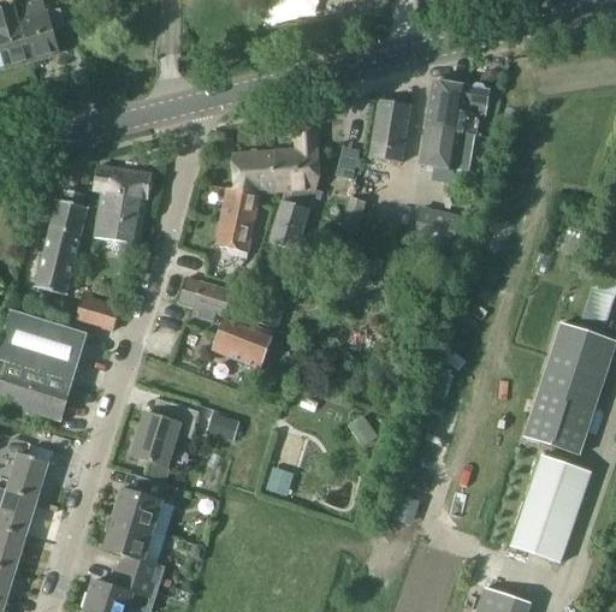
[(22,4),(24,15),(21,16),(34,59),(59,52),(52,27),(65,23),(60,7),(49,10),(48,7),(46,9),(45,0),(33,0),(22,4)]
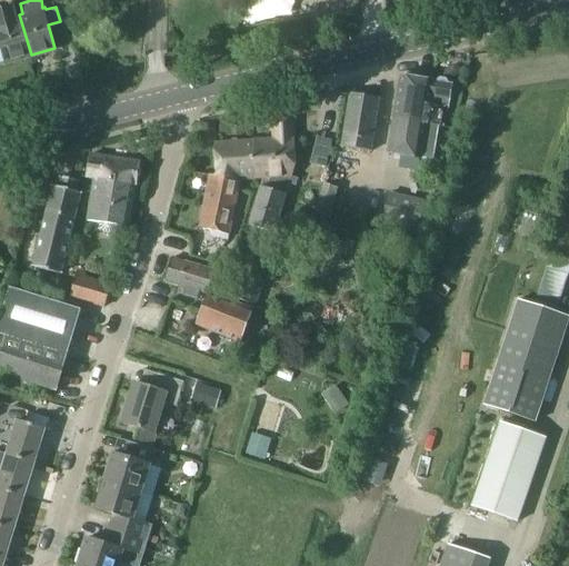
[(0,39),(7,61),(31,55),(19,15),(17,15),(13,5),(0,8),(0,39)]
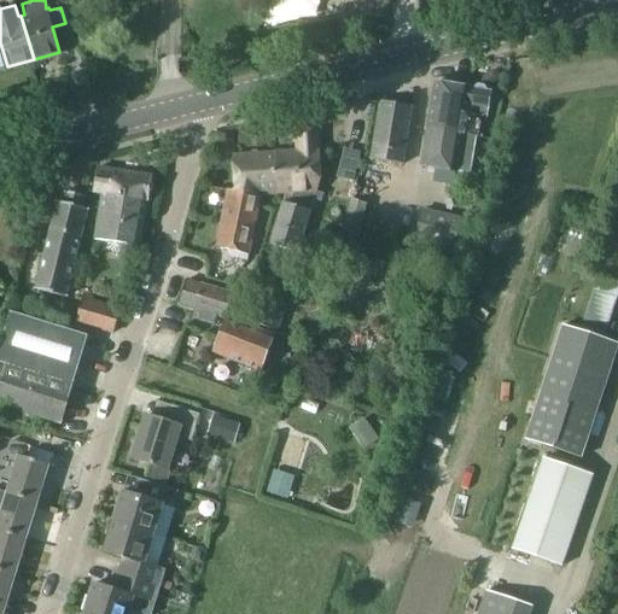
[(431,105),(478,113),(478,115),(487,116),(490,89),(488,88),(484,83),(478,82),(474,86),(435,80),(431,105)]
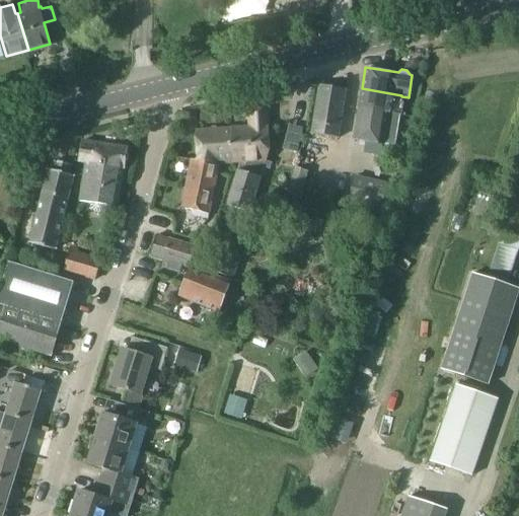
[(319,83),(312,132),(339,136),(347,87),(319,83)]
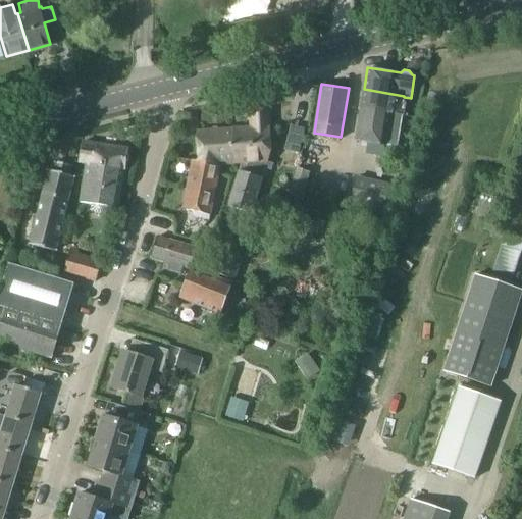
[(361,105),(394,111),(404,113),(406,100),(403,100),(403,97),(404,97),(404,96),(364,89),(361,105)]
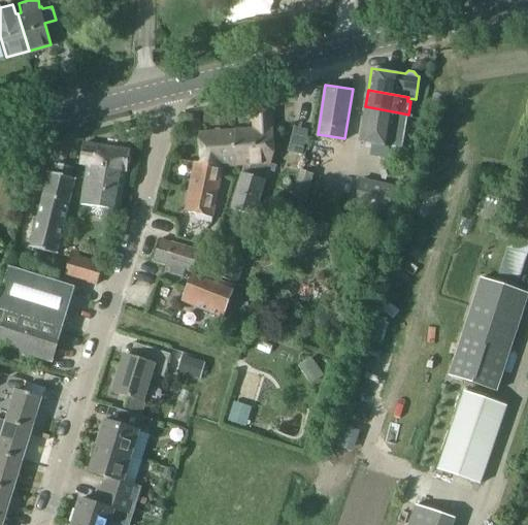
[(365,106),(362,124),(360,139),(392,144),(397,112),(398,112),(365,106)]
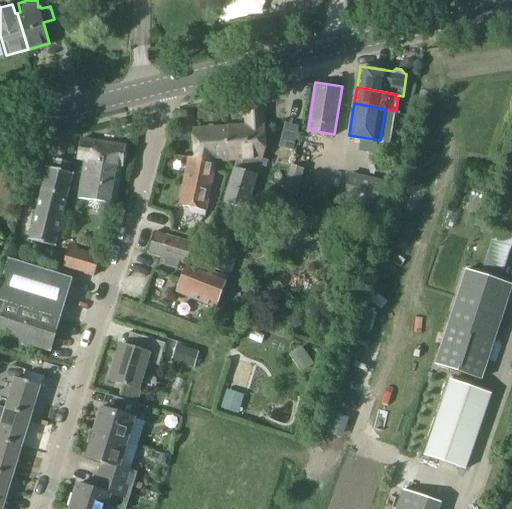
[(235,165),(234,165),(223,200),(248,207),(258,172),(257,172),(262,157),(263,157),(266,150),(264,106),(245,107),(247,123),(228,124),(231,159),(237,159),(235,165)]
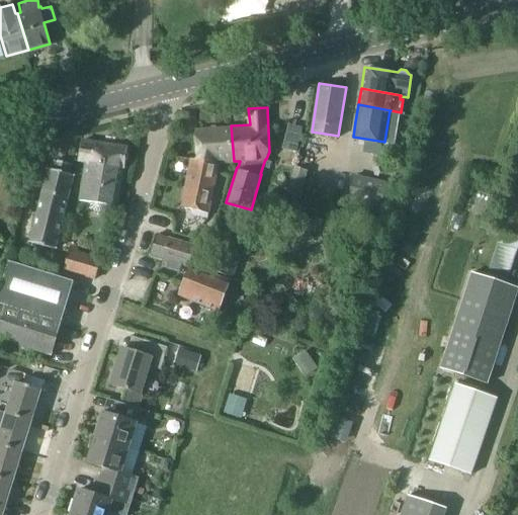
[(198,158),(219,160),(218,165),(219,166),(220,162),(222,162),(234,161),(231,125),(197,129),(198,158)]
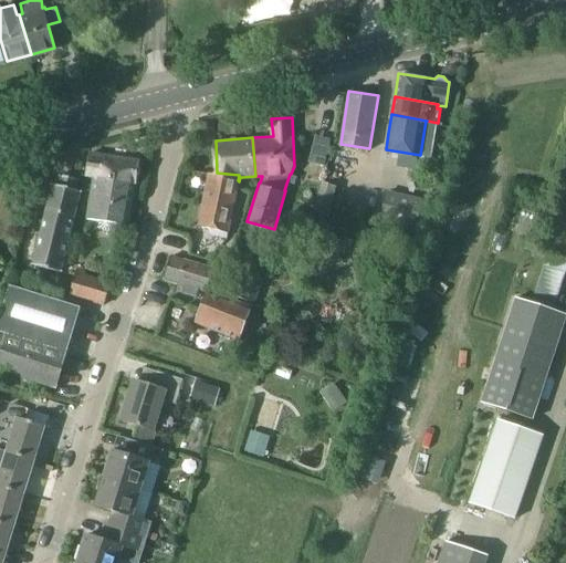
[(93,184),(103,185),(102,195),(111,196),(112,188),(134,191),(139,159),(91,152),(87,174),(94,175),(93,184)]
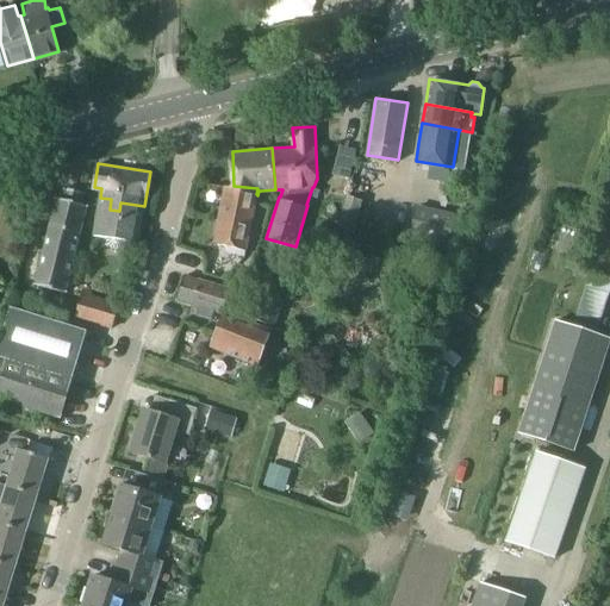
[(225,185),(215,242),(228,244),(225,252),(246,256),(247,248),(253,217),(257,195),(256,194),(257,188),(234,186),(225,185)]
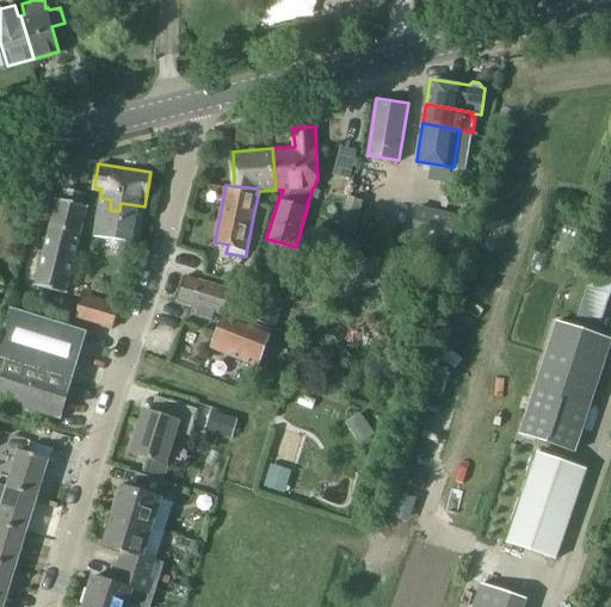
[(63,198),(57,197),(36,284),(66,291),(87,204),(81,203),(84,191),(66,186),(63,198)]
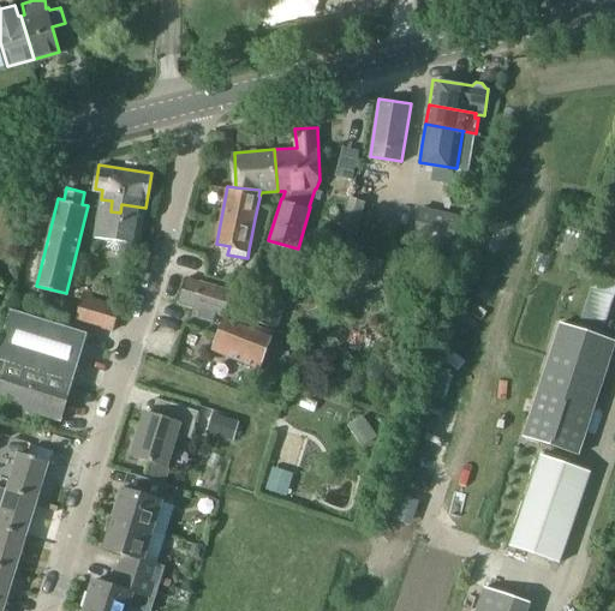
[(350,195),(344,217),(359,222),(366,199),(350,195)]
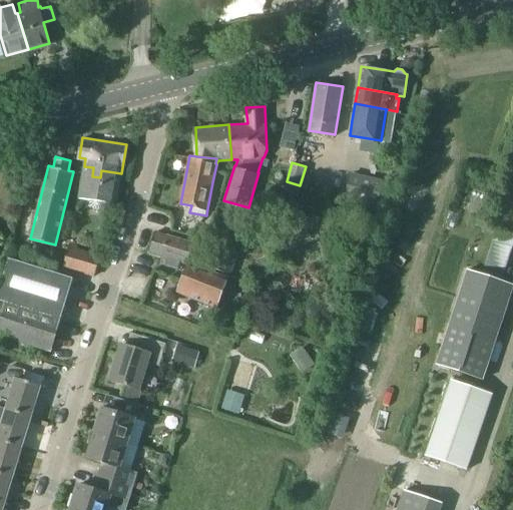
[(93,167),(84,166),(79,195),(117,201),(121,173),(101,170),(100,177),(92,176),(93,167)]
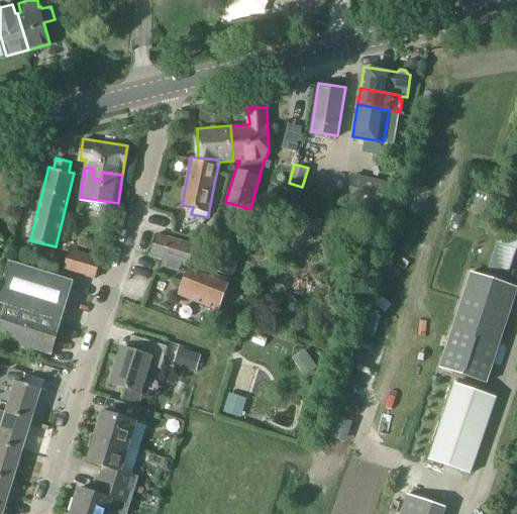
[(347,198),(382,206),(388,180),(353,172),(347,198)]
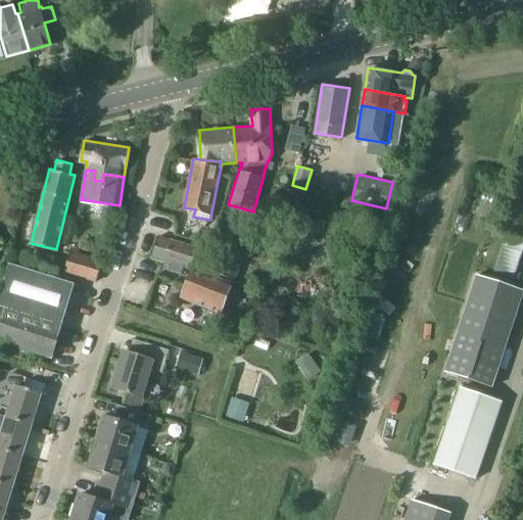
[(476,273),(444,370),(492,385),(522,292),(522,287),(512,284),(522,248),(522,236),(507,231),(492,278),(476,273)]
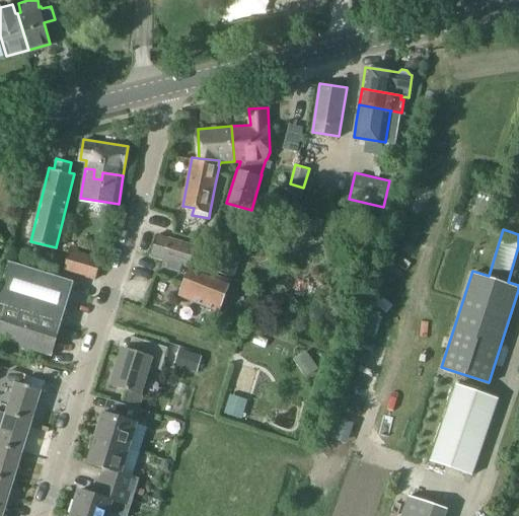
[(191,266),(192,263),(198,245),(157,232),(151,253),(170,260),(168,266),(180,270),(182,263),(191,266)]
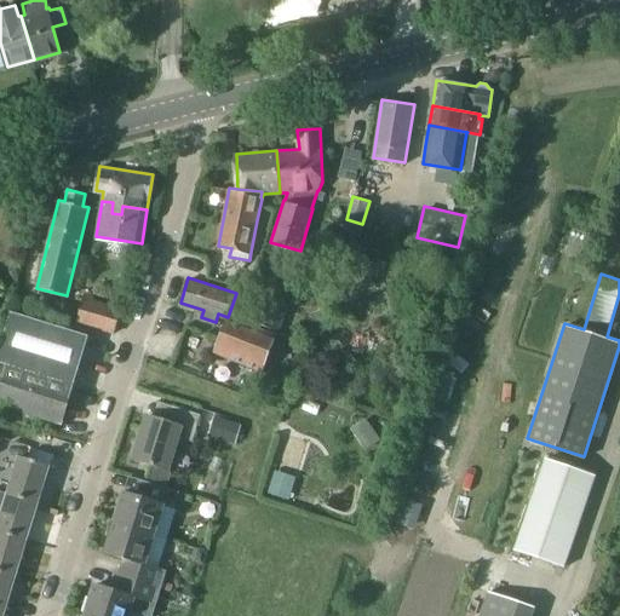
[(279,329),(291,299),(262,288),(251,320),(279,329)]
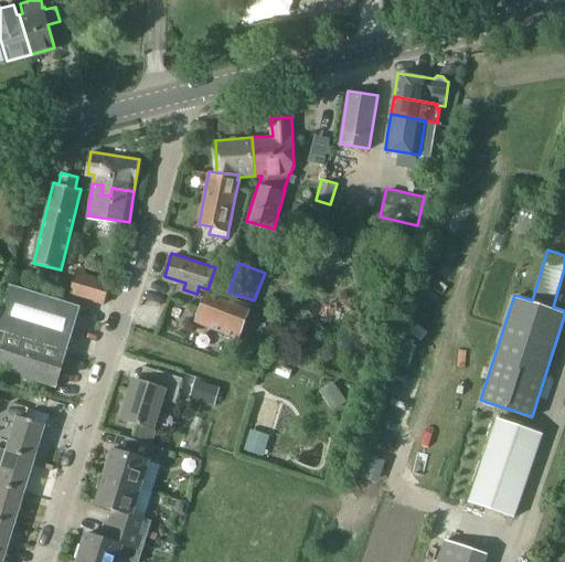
[(77,265),(72,282),(70,293),(104,303),(110,279),(85,272),(86,268),(77,265)]
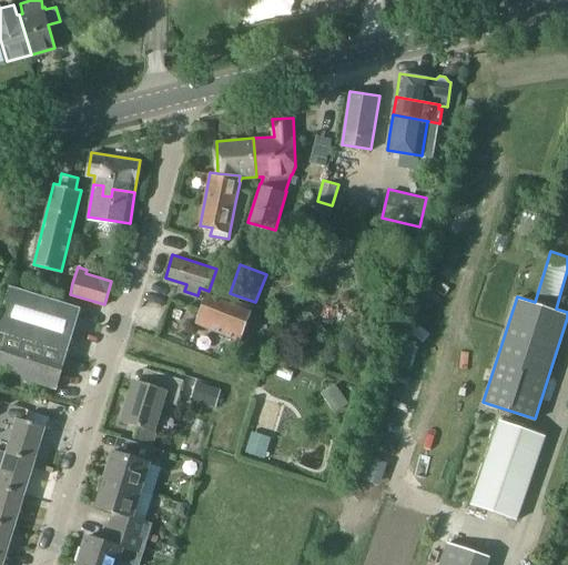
[(81,306),(10,284),(0,316),(0,370),(57,387),(81,306)]
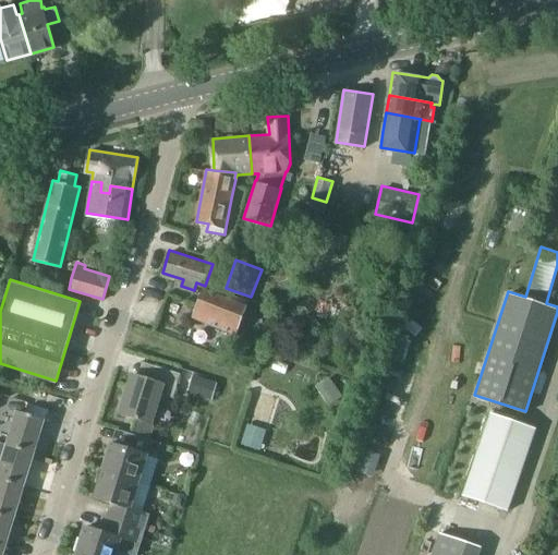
[(206,282),(205,286),(193,316),(235,333),(249,299),(206,282)]
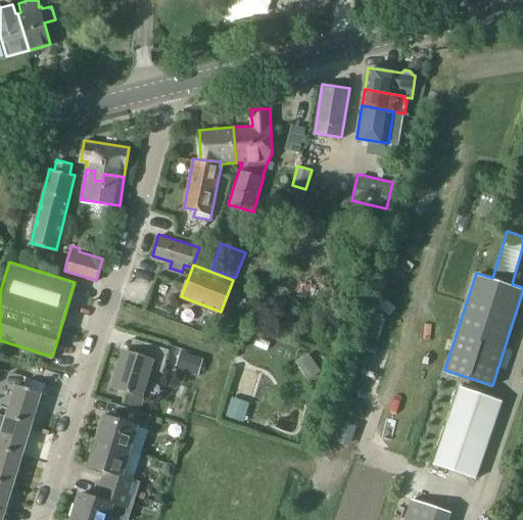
[(141,355),(124,348),(112,386),(142,395),(150,367),(162,371),(170,348),(145,340),(141,355)]
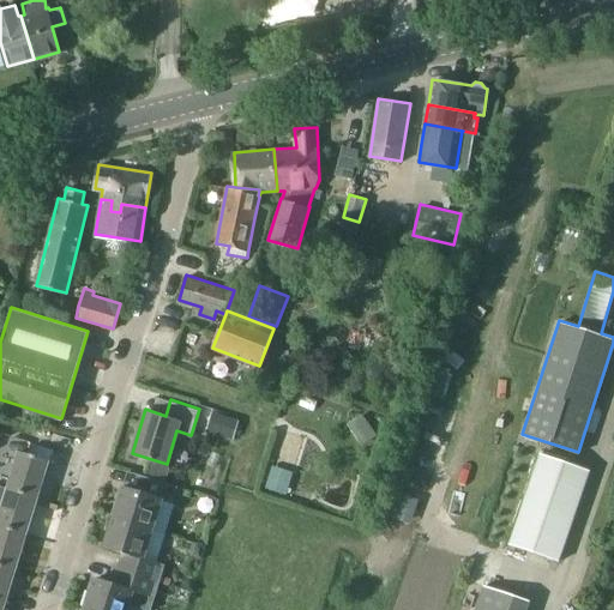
[(212,406),(205,427),(232,435),(238,416),(212,406)]
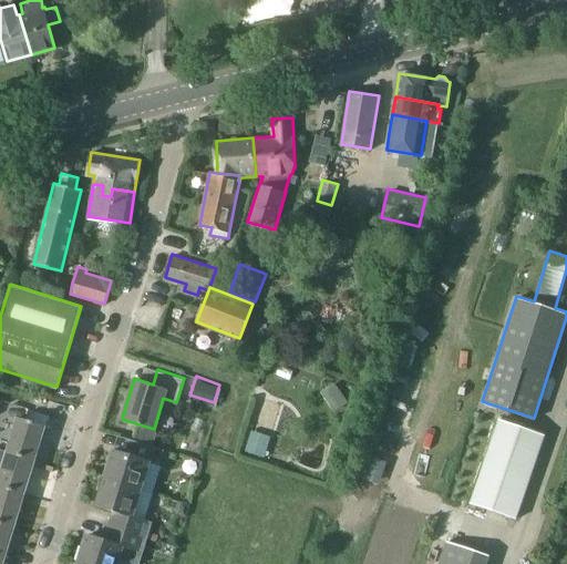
[(7,450),(35,459),(45,424),(17,416),(7,450)]
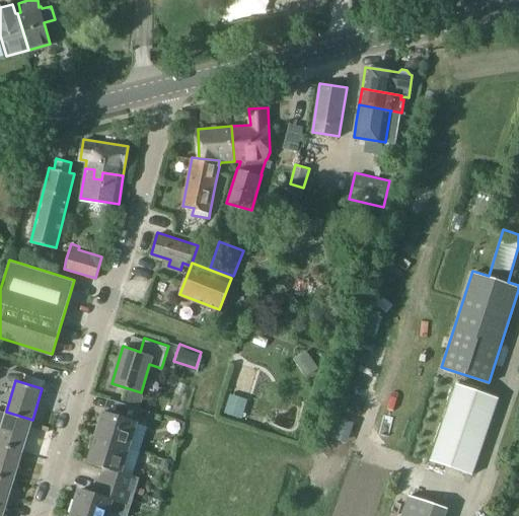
[(431,459),(435,461),(467,472),(471,473),(498,396),(458,382),(431,459)]
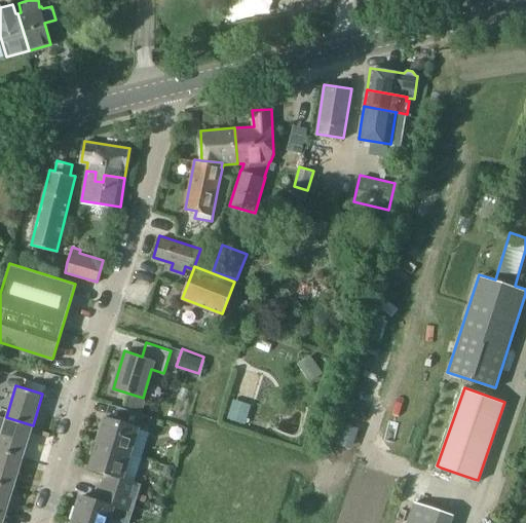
[(120,421),(105,416),(97,442),(140,455),(152,416),(124,407),(120,421)]
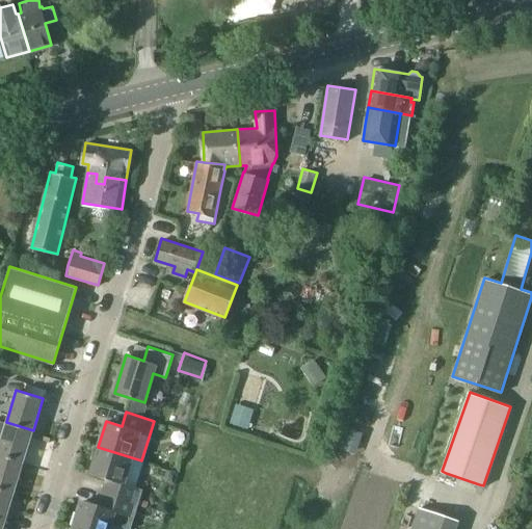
[(0,419),(0,454),(23,461),(33,430),(6,422),(0,419)]
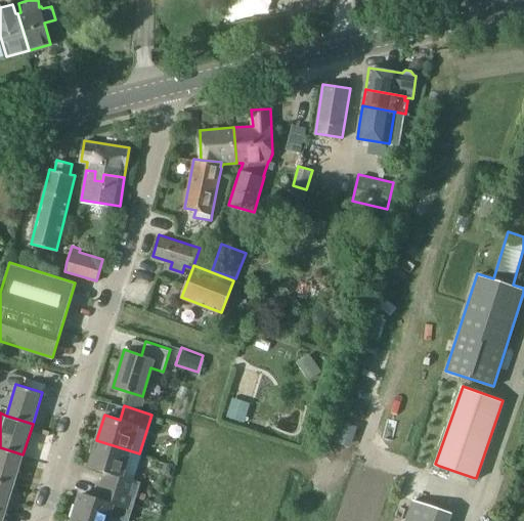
[(104,471),(102,475),(100,484),(136,495),(141,481),(137,480),(132,478),(139,453),(96,440),(88,465),(104,471)]
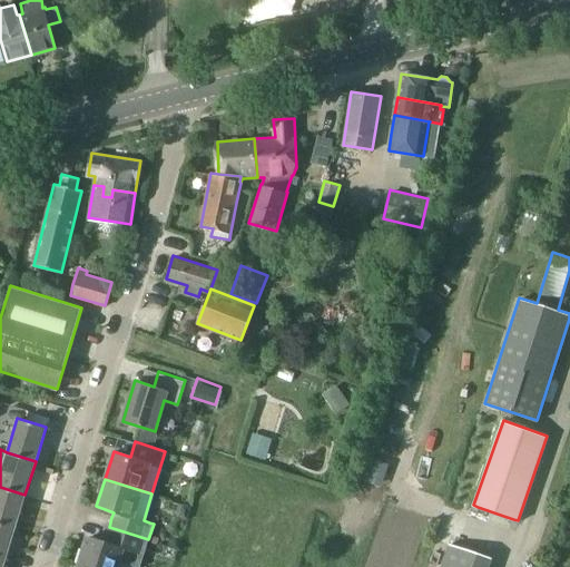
[(0,524),(15,528),(25,495),(0,487),(0,524)]
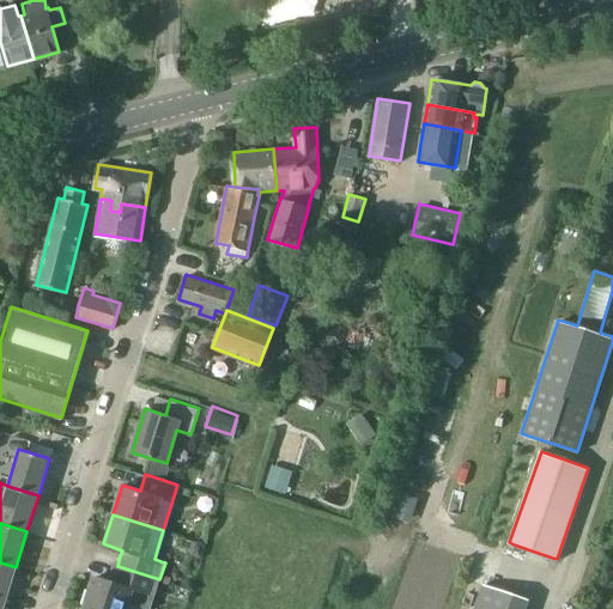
[(0,602),(5,603),(16,567),(0,562),(0,602)]
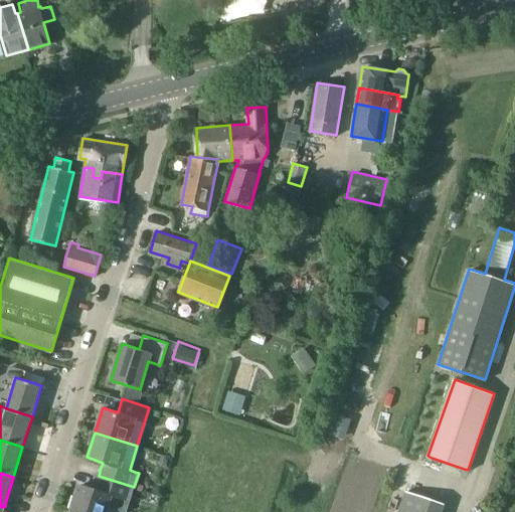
[(95,489),(78,484),(70,509),(80,511),(108,511),(110,506),(127,511),(134,487),(99,476),(95,489)]
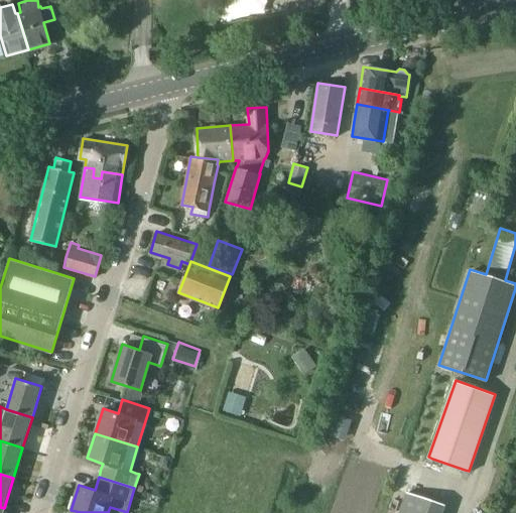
[(406,491),(398,512),(442,512),(445,504),(406,491)]
